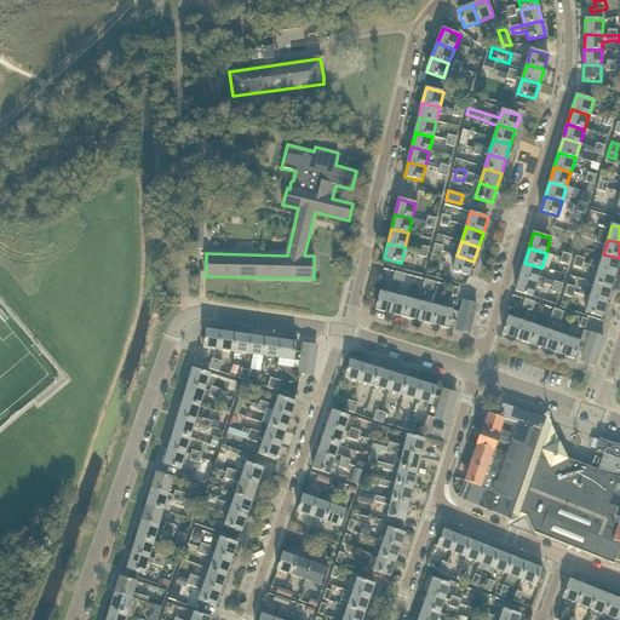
[(615,274),(619,259),(619,258),(603,254),(598,269),(615,274)]
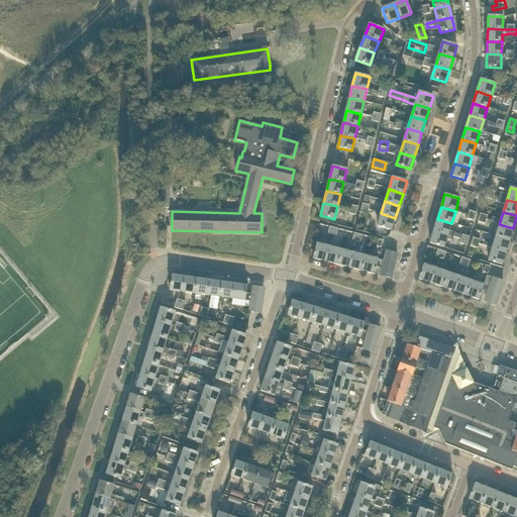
[(392,230),(395,218),(381,213),(378,225),(392,230)]
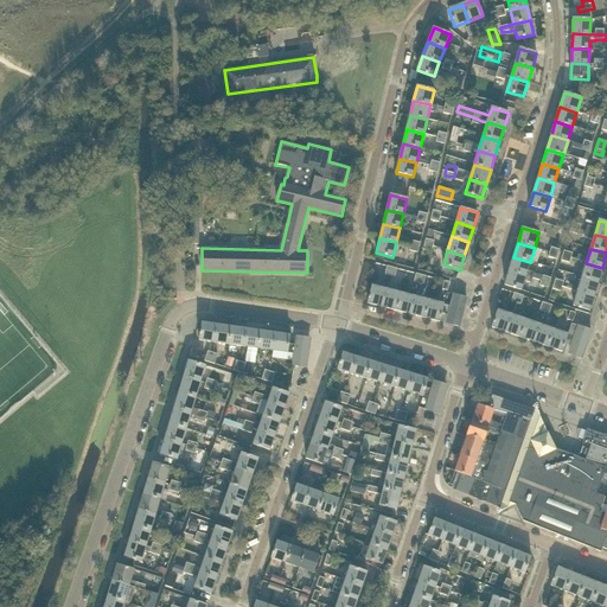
[(532,279),(535,273),(528,270),(530,262),(513,257),(509,270),(532,279)]
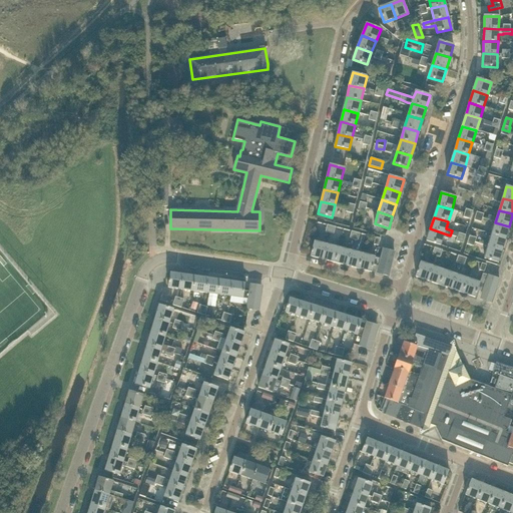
[(506,238),(509,226),(495,222),(492,234),(506,238)]
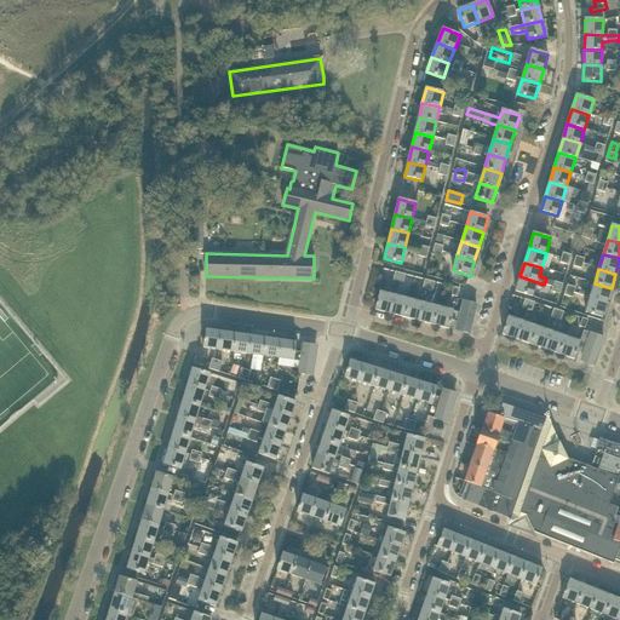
[(543,290),(544,285),(520,276),(516,291),(532,297),(535,287),(543,290)]
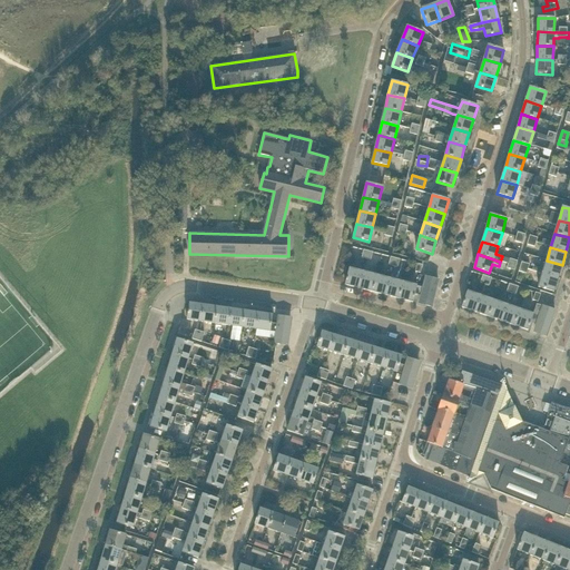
[(352,269),(355,256),(351,255),(347,268),(350,269),(345,285),(359,288),(363,273),(352,269)]
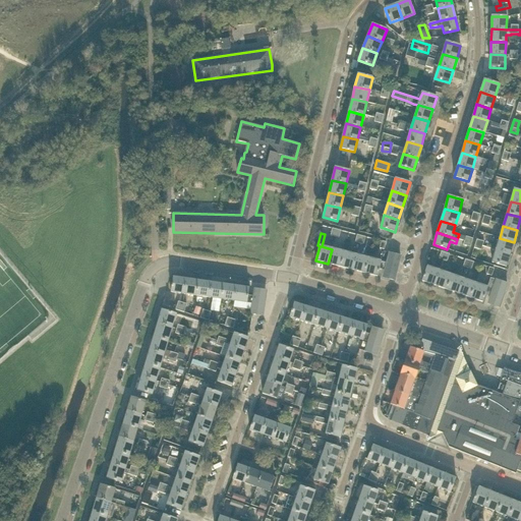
[(510,254),(514,242),(500,238),(496,250),(510,254)]
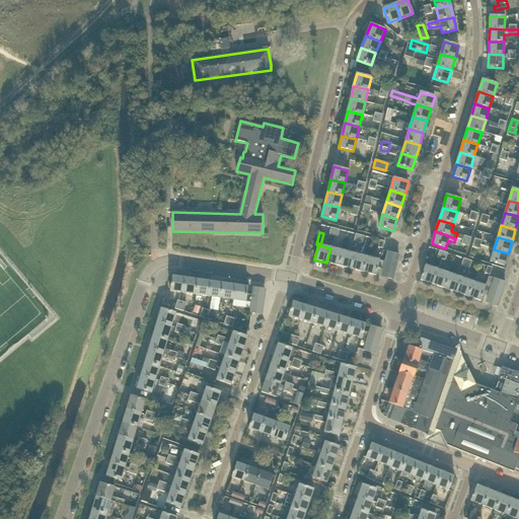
[(352,269),(355,254),(357,248),(352,247),(351,253),(343,251),(339,266),(352,269)]
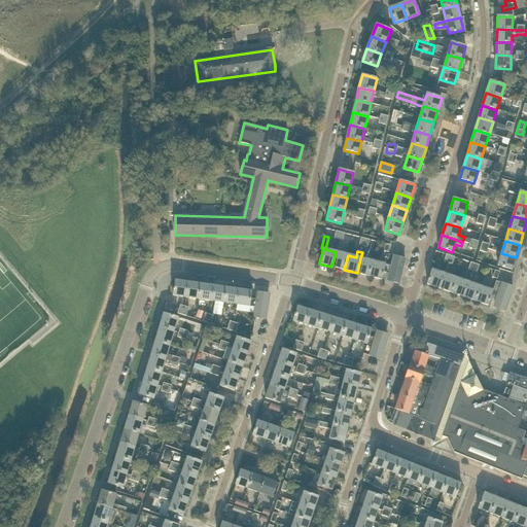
[(344,270),(348,255),(336,252),(331,267),(344,270)]
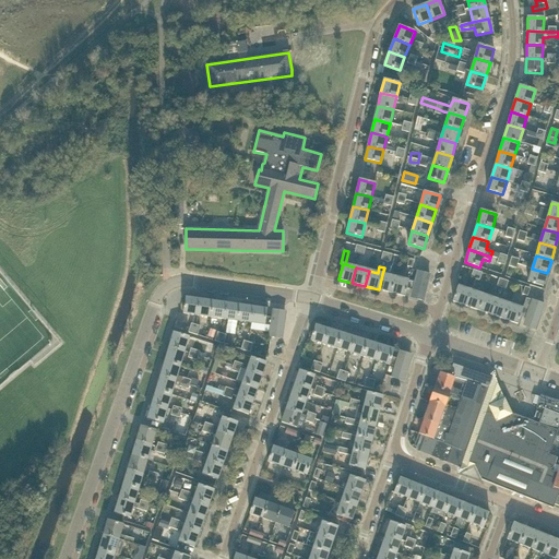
[(544,286),(547,273),(532,269),(527,282),(544,286)]
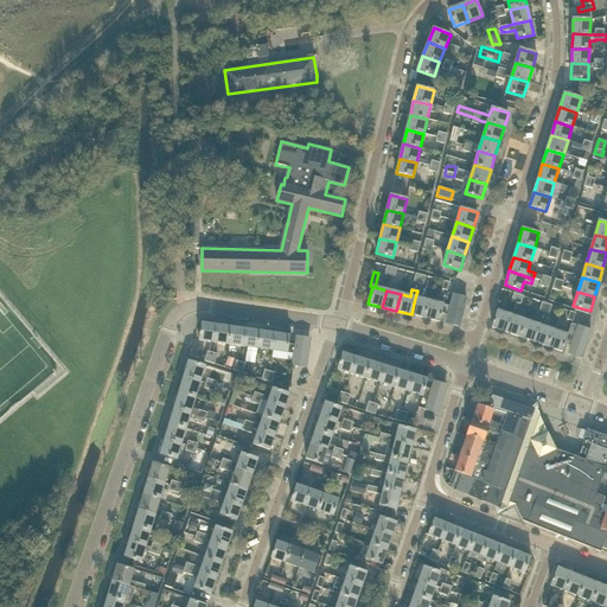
[(460,324),(462,313),(467,298),(454,295),(447,293),(443,305),(442,313),(449,314),(447,320),(460,324)]
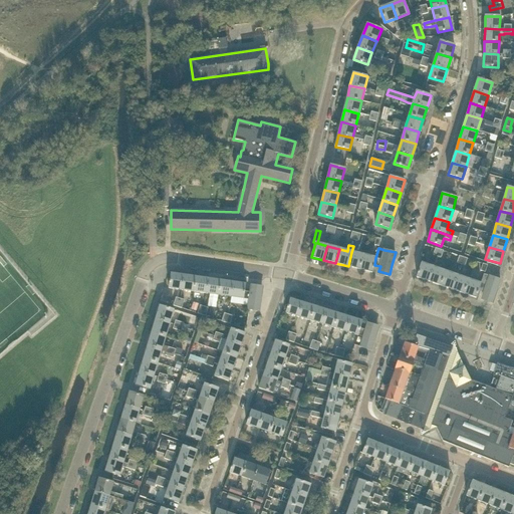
[(360,269),(363,255),(351,252),(348,266),(360,269)]
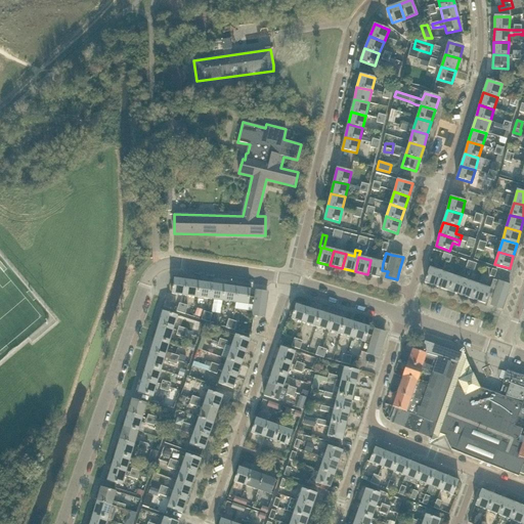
[(382,270),(383,263),(370,260),(367,274),(380,277),(382,270)]
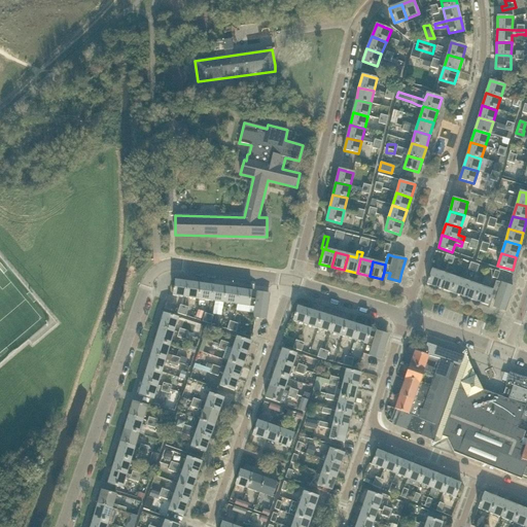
[(440,288),(445,274),(432,270),(427,284),(440,288)]
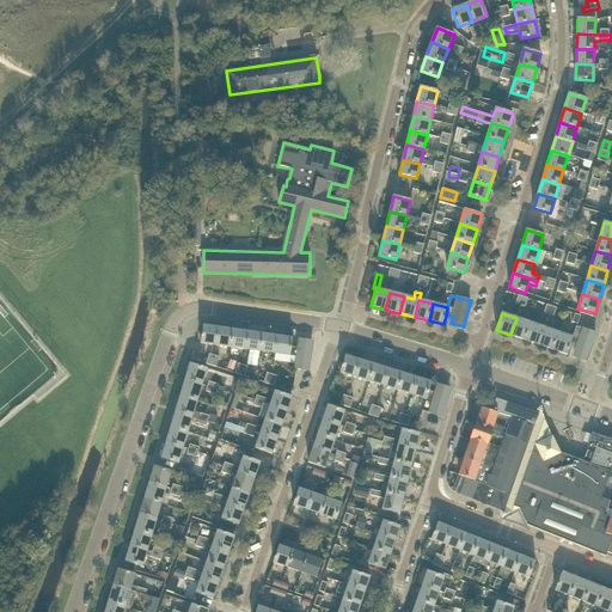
[(525,340),(530,323),(516,318),(510,335),(525,340)]
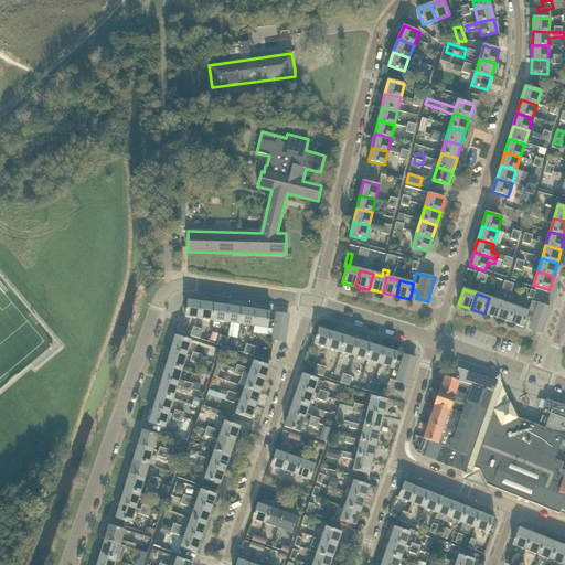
[(497,318),(502,304),(489,298),(484,313),(497,318)]
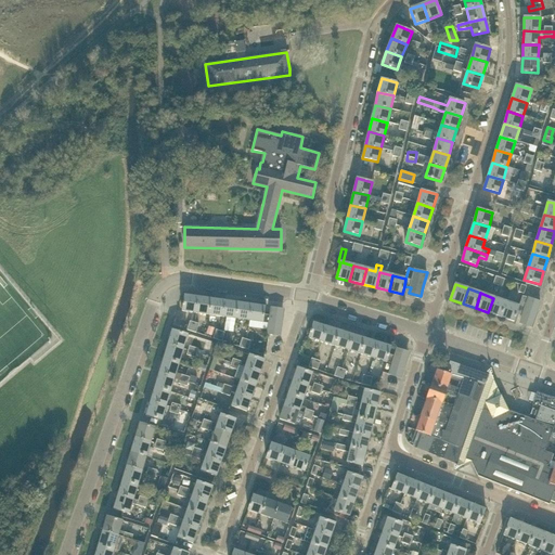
[(196,313),(198,297),(184,295),(182,311),(196,313)]
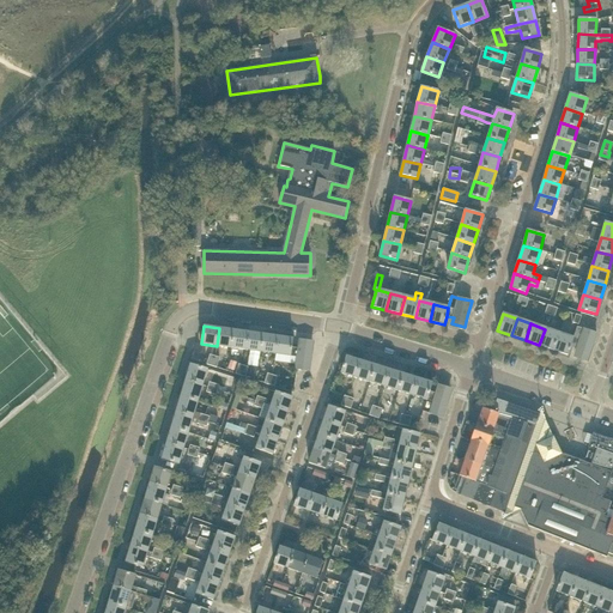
[(588,358),(596,333),(577,327),(574,339),(572,340),(571,346),(577,349),(576,354),(588,358)]
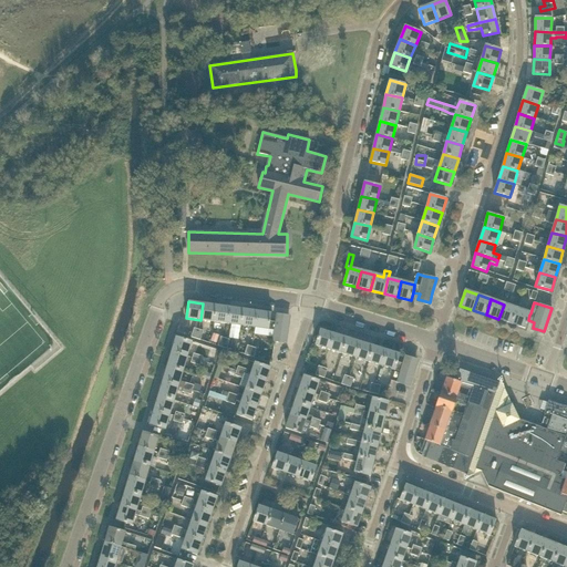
[(214,322),(216,306),(203,303),(200,320),(214,322)]
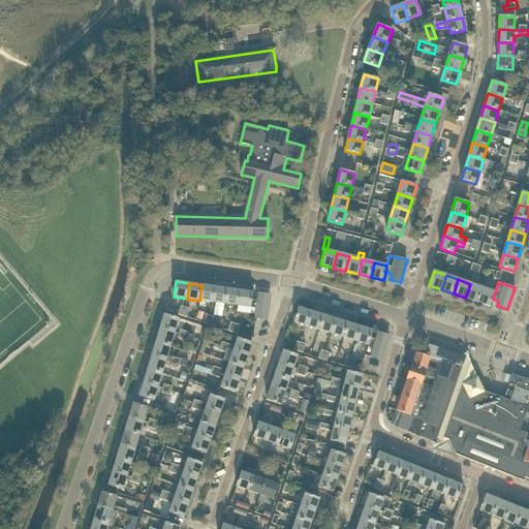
[(477,302),(483,288),(470,284),(465,298),(477,302)]
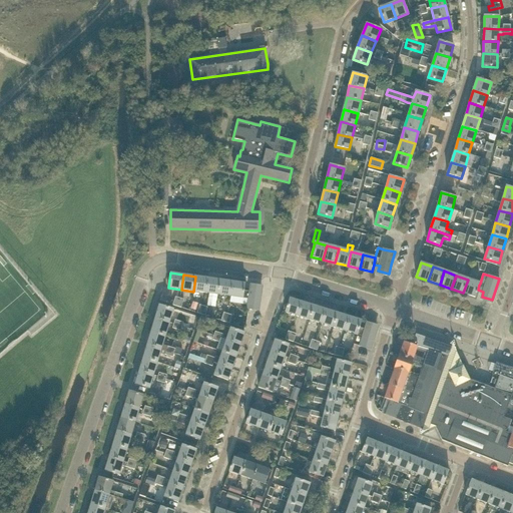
[(205,293),(208,279),(195,277),(193,292),(205,293)]
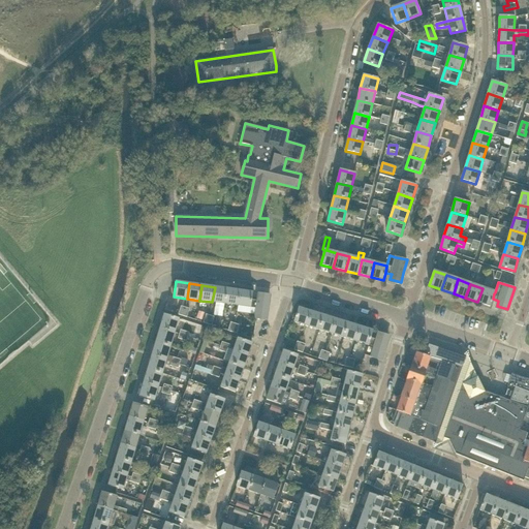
[(225,304),(227,288),(215,287),(212,302),(225,304)]
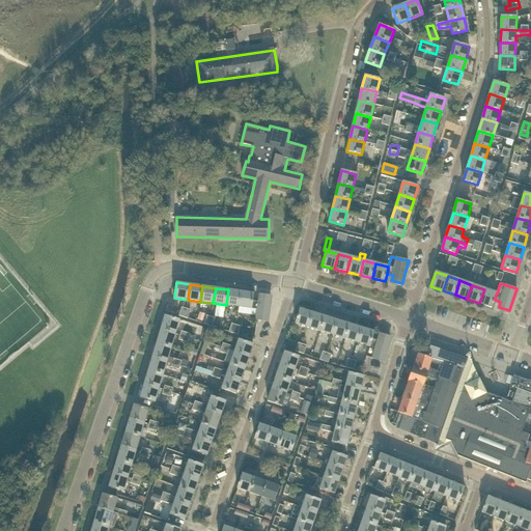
[(239,307),(241,291),(228,289),(226,305),(239,307)]
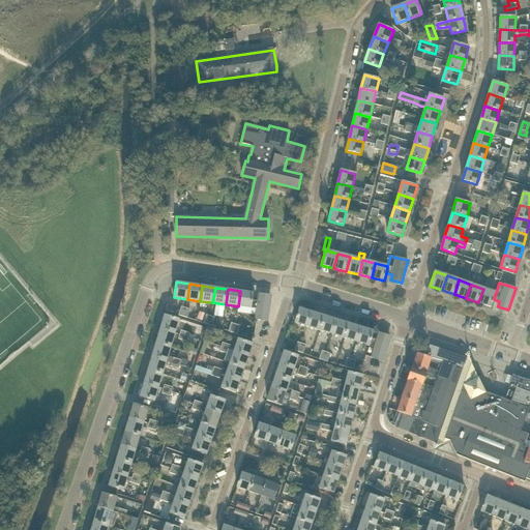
[(495,294),(496,293),(483,289),(478,302),(491,307),(494,299),(495,294)]
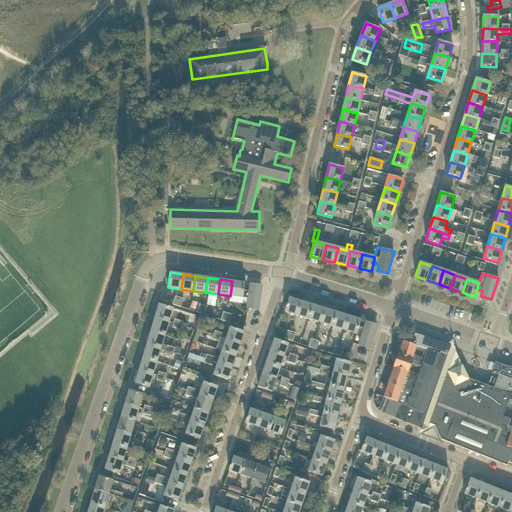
[(243,297),(244,291),(245,283),(232,281),(230,296),(243,297)]
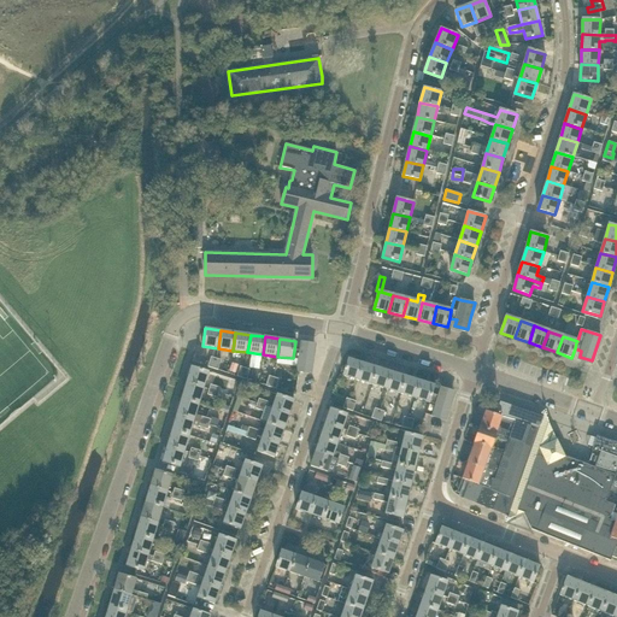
[(311,374),(315,347),(301,346),(301,352),(294,351),(293,358),(299,359),(298,372),(311,374)]
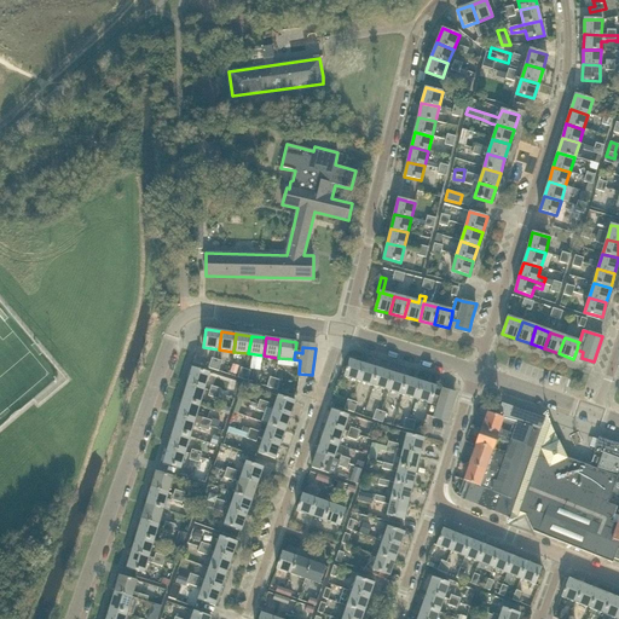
[(359,382),(364,364),(350,360),(345,377),(359,382)]
